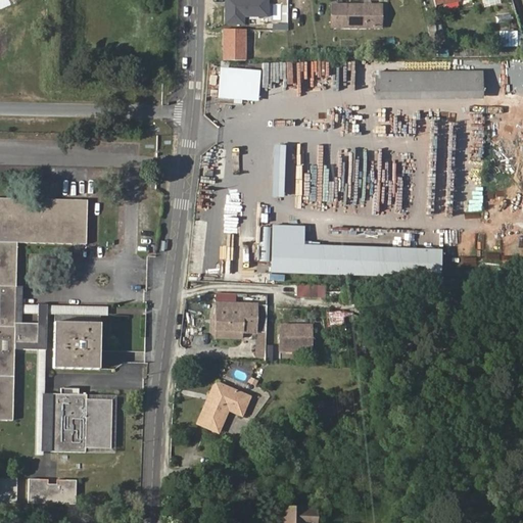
[(270,0),(224,0),(224,24),(245,24),(245,16),(270,17),(270,0)]
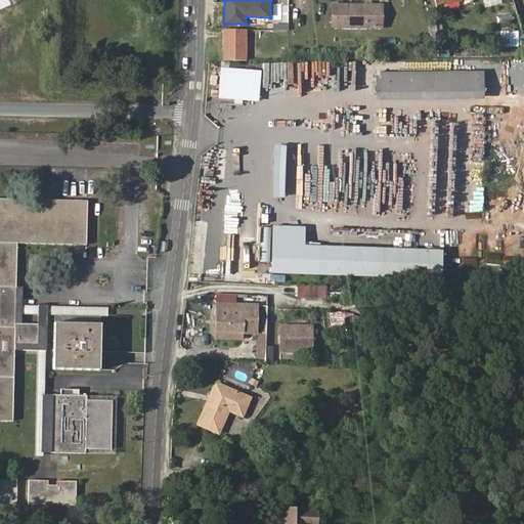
[(382,4),(333,4),(333,27),(383,26),(382,4)]
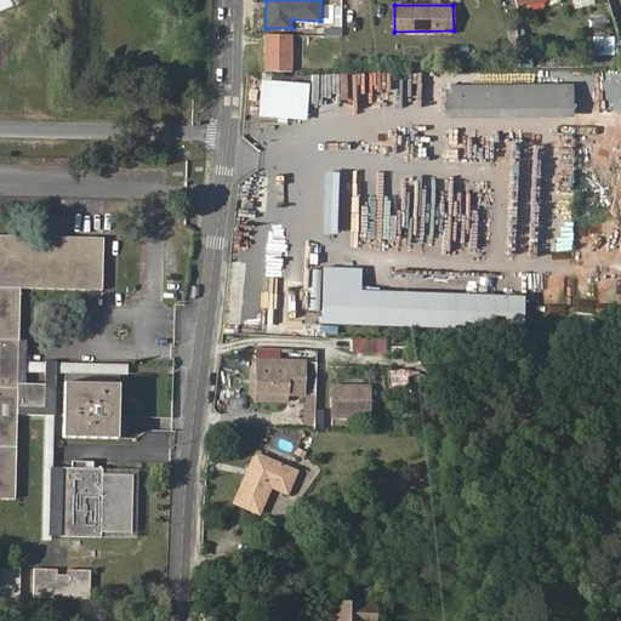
[(292,34),(266,34),(266,72),(292,72),(292,34)]
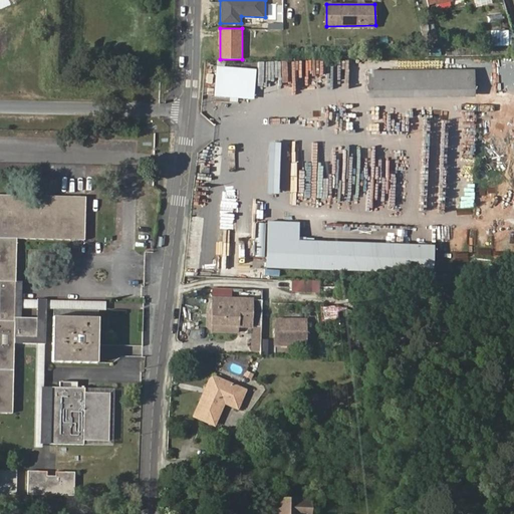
[(491,45),(508,45),(508,31),(492,30),(491,45)]
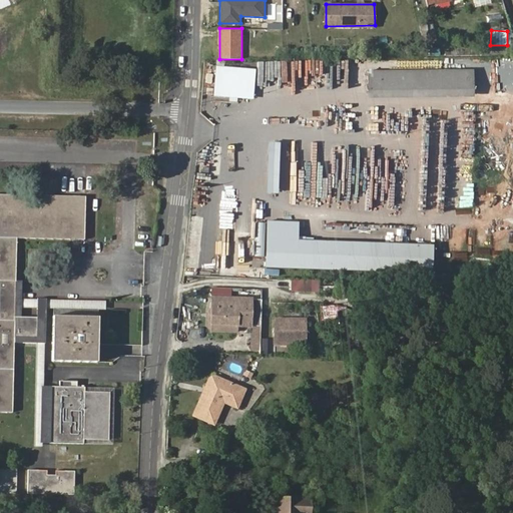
[(472,70),(368,70),(369,89),(472,89),(472,70)]
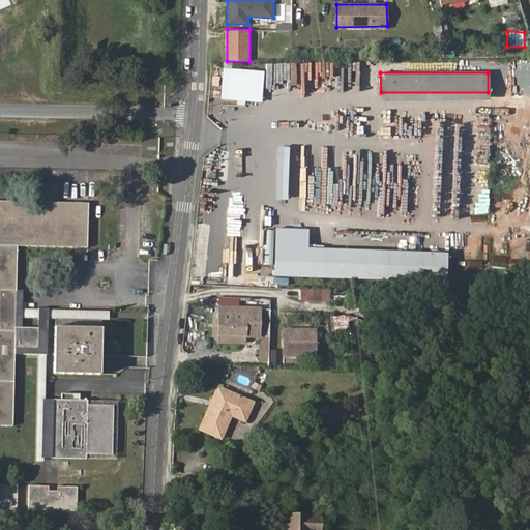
[(501,91),(517,94),(519,85),(503,82),(501,91)]
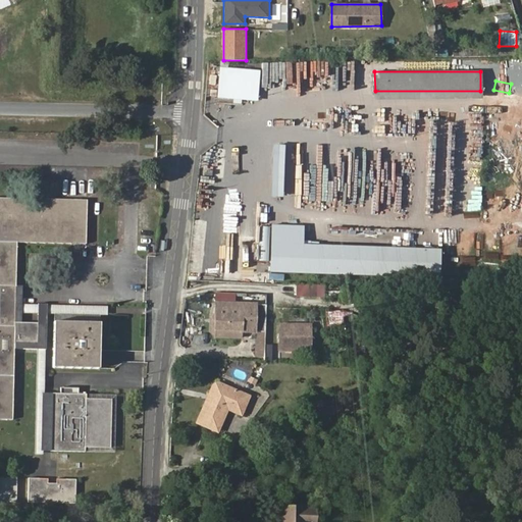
[(267,195),(278,196),(280,145),(269,145),(267,195)]
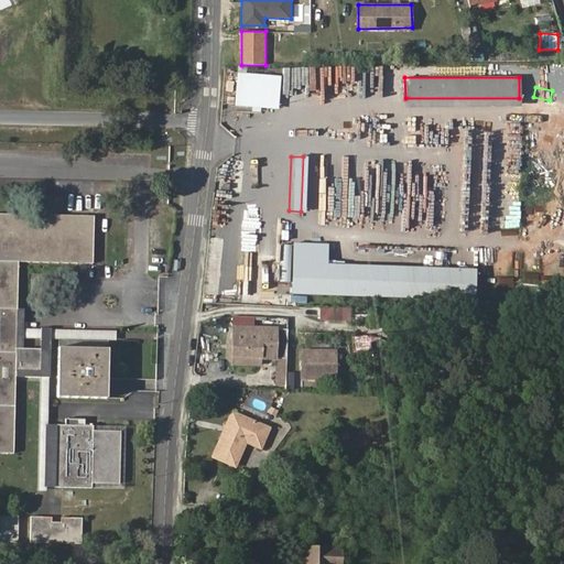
[(0,452),(13,453),(15,377),(49,378),(49,350),(15,349),(17,337),(17,328),(18,263),(91,264),(94,216),(0,214),(0,452)]
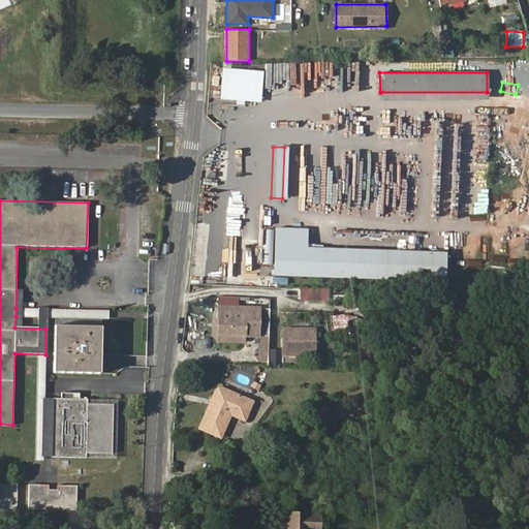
[(277,229),(276,276),(448,281),(449,254),(307,250),(309,229),(277,229)]
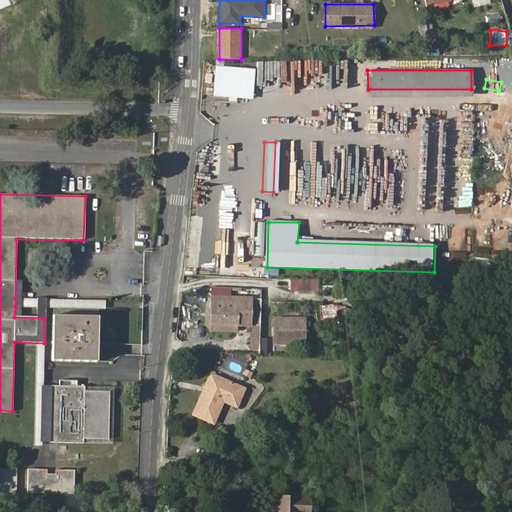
[(219,274),(235,275),(235,269),(227,268),(230,234),(222,233),(219,274)]
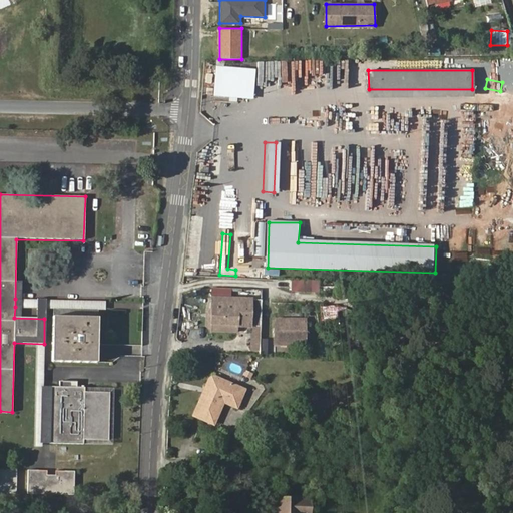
[(317,281),(289,279),(288,291),(316,293),(317,281)]
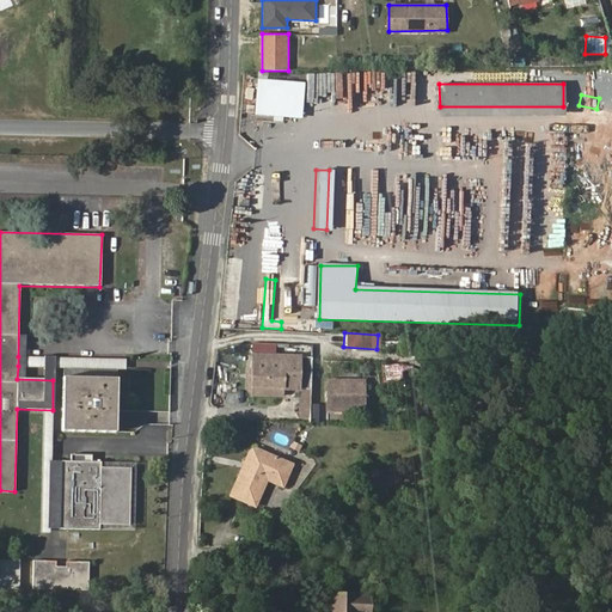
[(297,355),(257,353),(256,367),(251,367),(251,383),(277,384),(277,379),(285,379),(285,384),(285,387),(297,387),(297,355)]
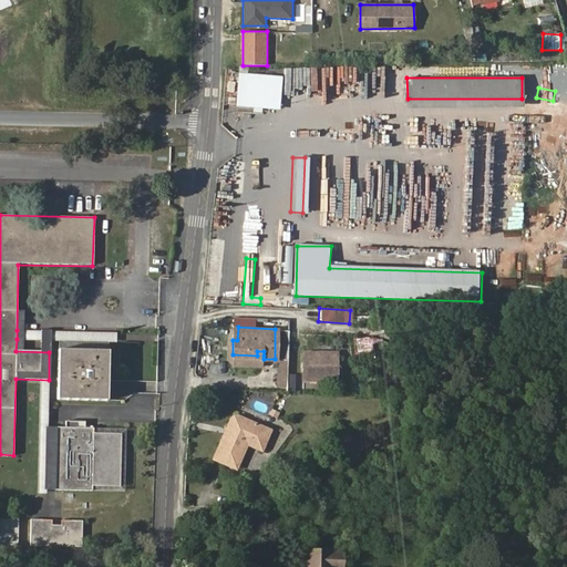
[(104,332),(17,330),(17,339),(103,342),(104,332)]
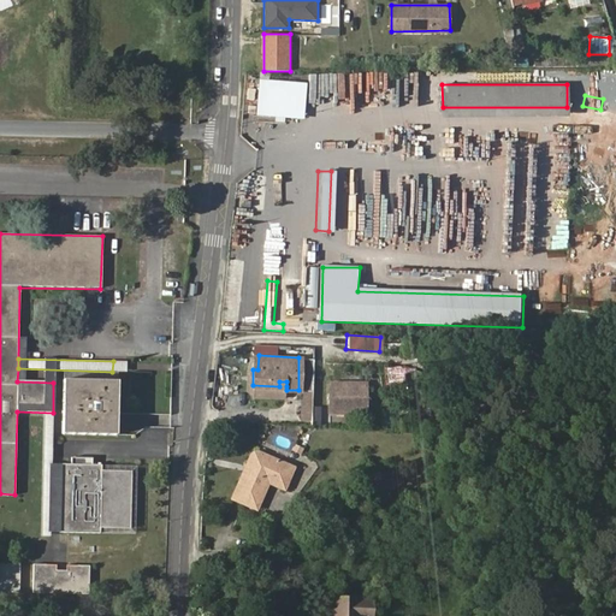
[(119,380),(63,379),(60,433),(117,434),(119,380)]
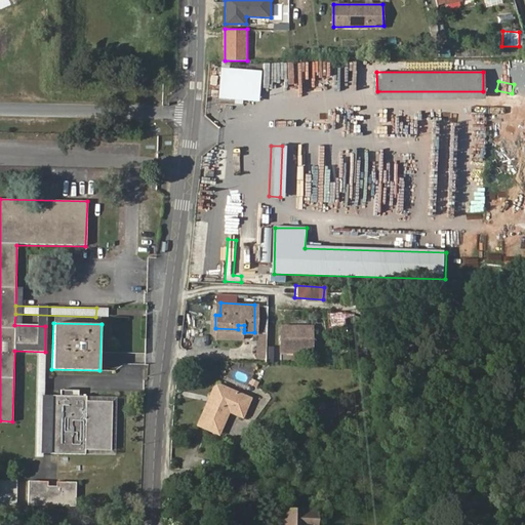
[(310,327),(279,326),(278,350),(309,352),(310,327)]
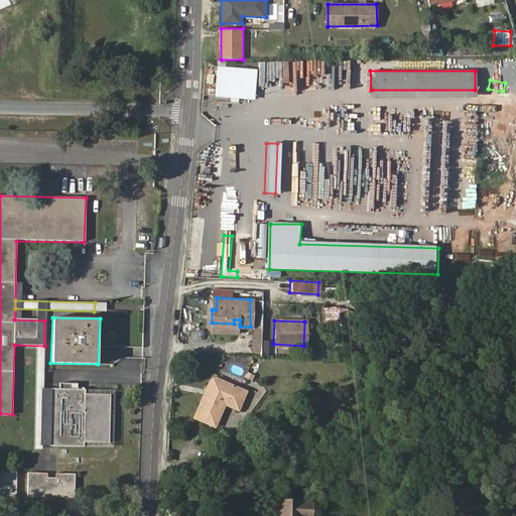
[(258,340),(259,356),(268,356),(267,340),(258,340)]
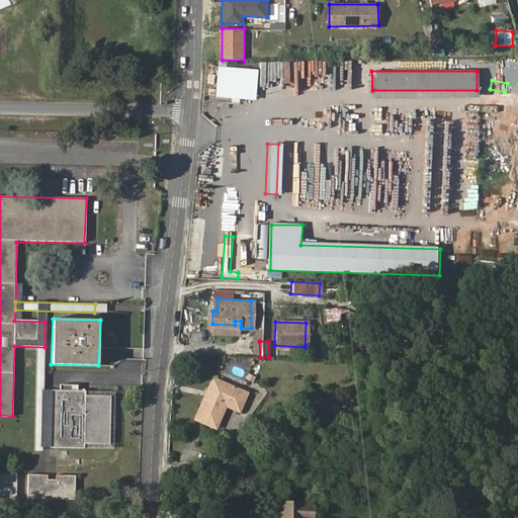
[(211,378),(205,393),(208,394),(206,398),(203,397),(194,419),(214,428),(225,406),(230,408),(238,391),(211,378)]
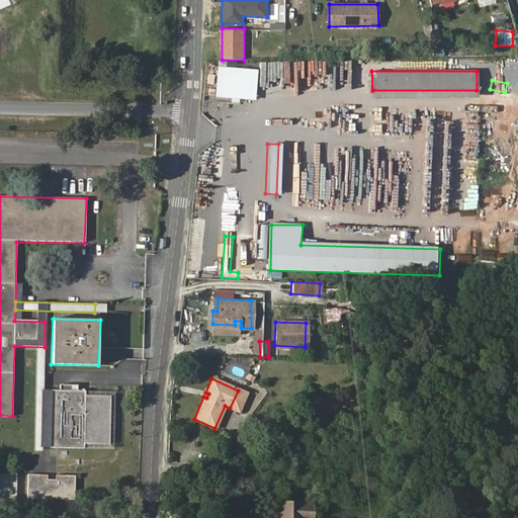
[(109,443),(110,395),(105,395),(86,395),(86,391),(77,391),(70,390),(60,390),(52,390),(50,446),(84,447),(84,442),(109,443)]
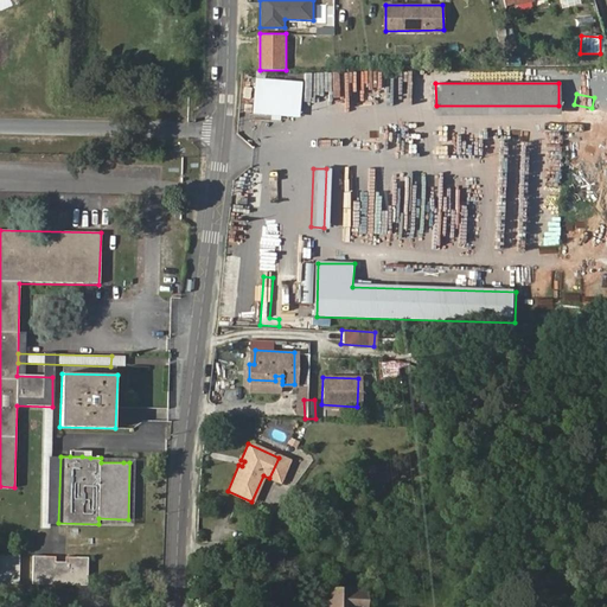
[(288,461),(279,458),(269,478),(280,483),(288,461)]
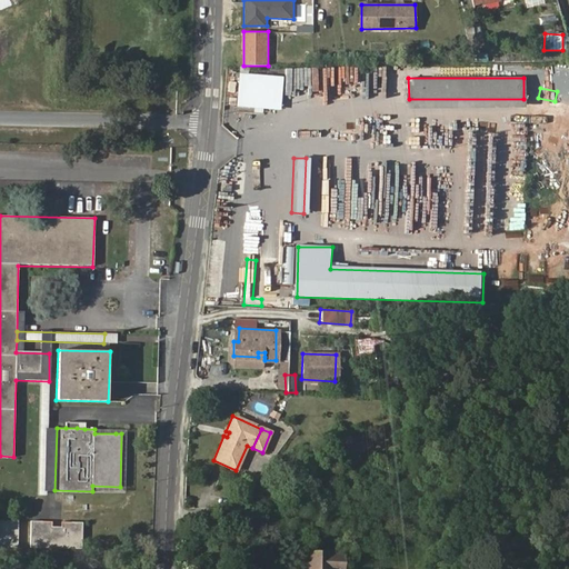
[(0,547),(18,548),(19,521),(0,520),(0,547)]
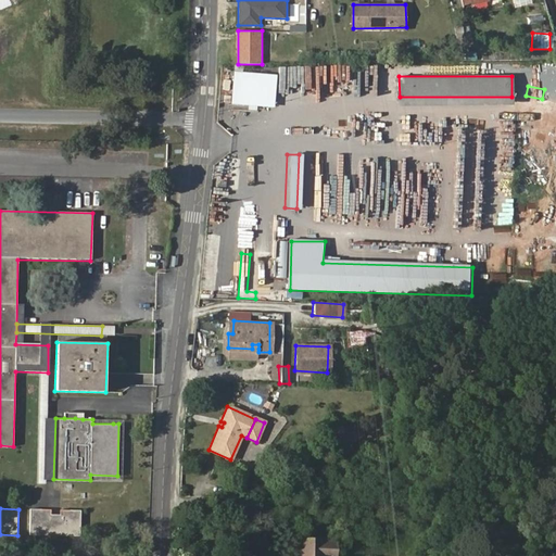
[(32,509),(30,535),(81,536),(81,510),(61,510),(61,515),(52,515),(52,509),(32,509)]
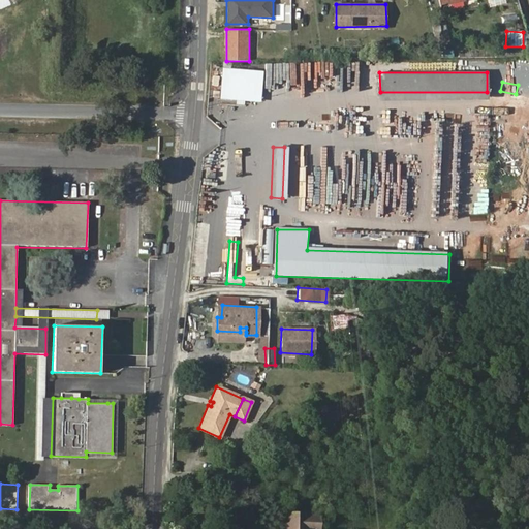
[(287,509),(286,523),(285,528),(319,528),(319,511),(287,509)]
